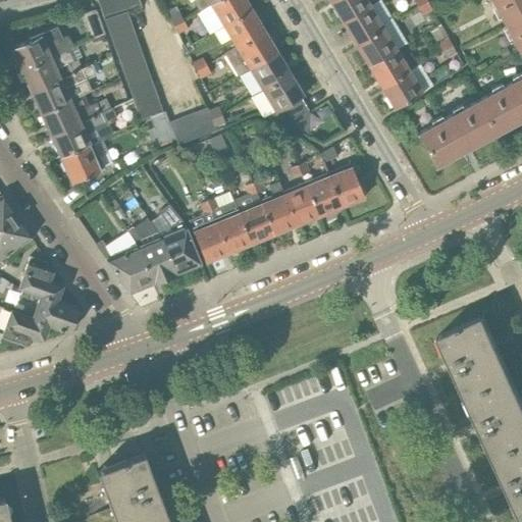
[(116,16),(110,0),(97,0),(104,20),(116,16)]
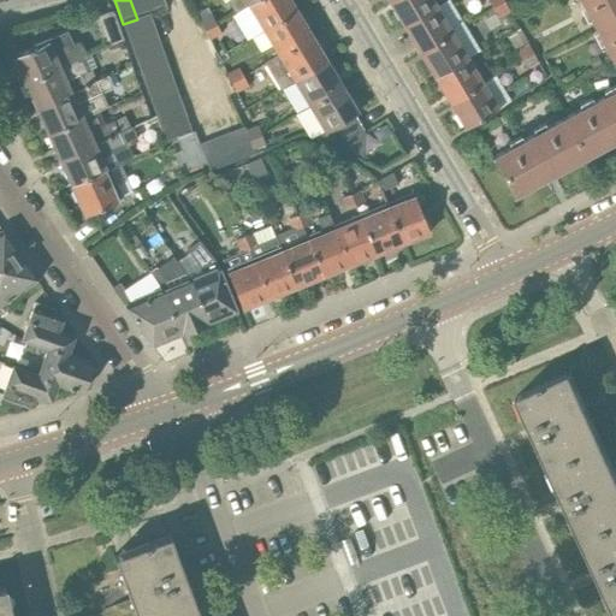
[(144,0),(130,0),(137,19),(149,15),(144,0)]
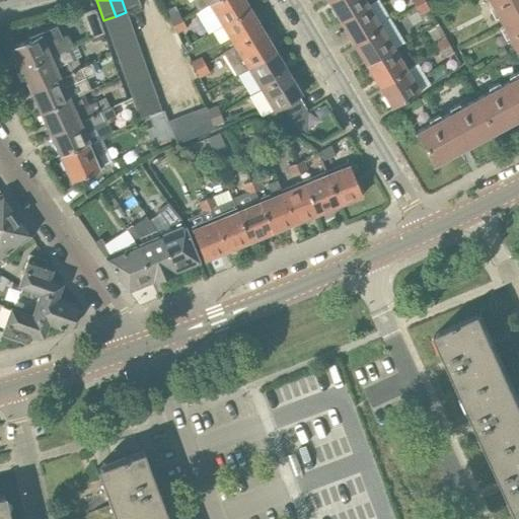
[(122,0),(126,12),(139,8),(136,0),(122,0)]
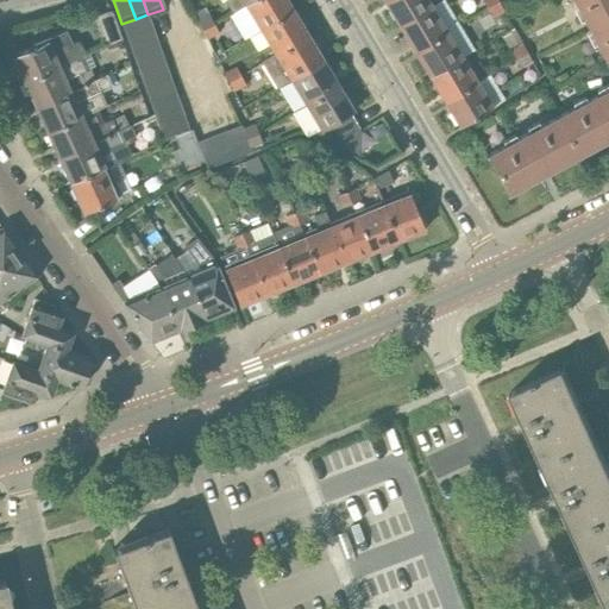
[(233,14),(246,6),(256,0),(226,0),(225,0),(233,14)]
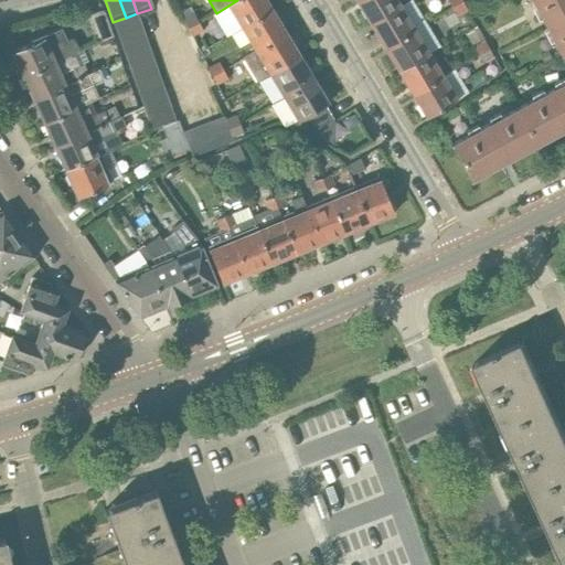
[(242,29),(272,11),(265,0),(237,0),(228,6),(242,29)]
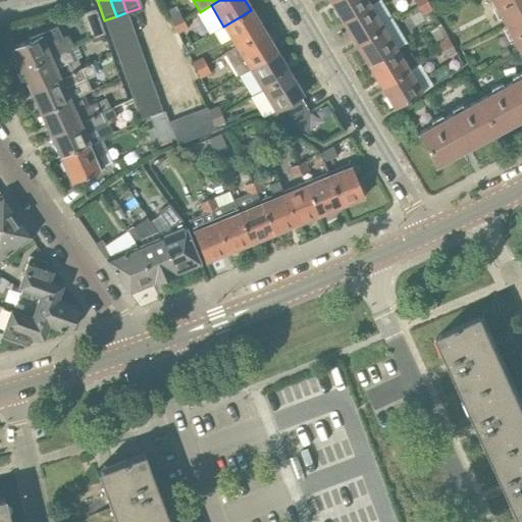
[(366,0),(332,0),(330,1),(344,22),(370,6),(366,0)]
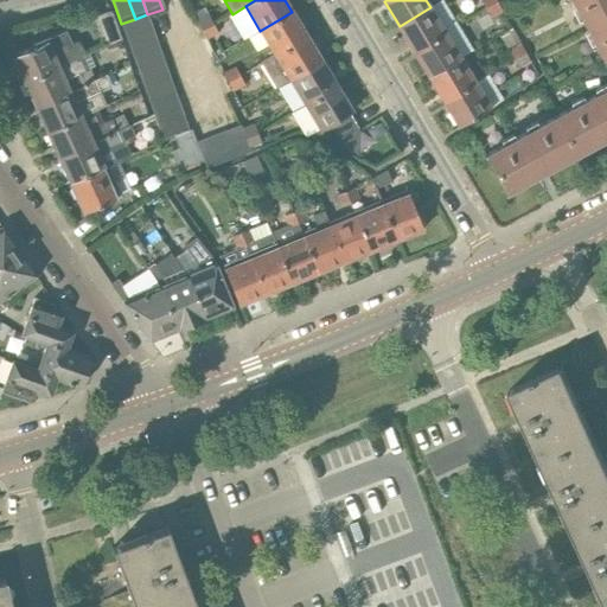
[(606,0),(572,0),(604,61),(606,58),(606,0)]
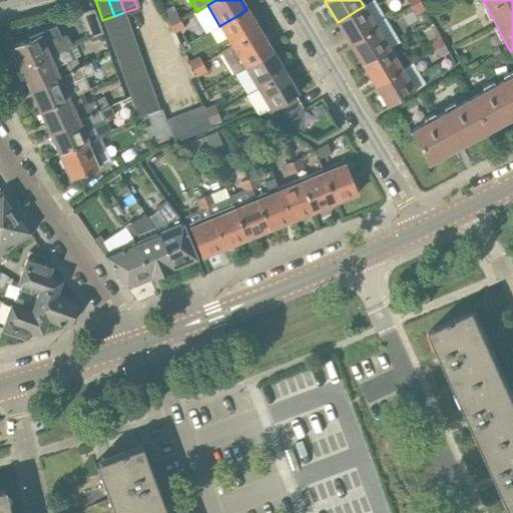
[(420,1),(411,6),(415,14),(425,9),(420,1)]
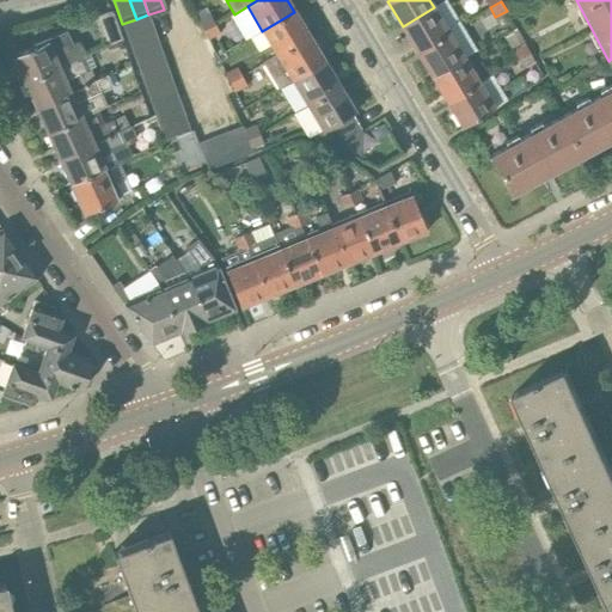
[(434,7),(403,26),(418,53),(451,34),(434,7)]
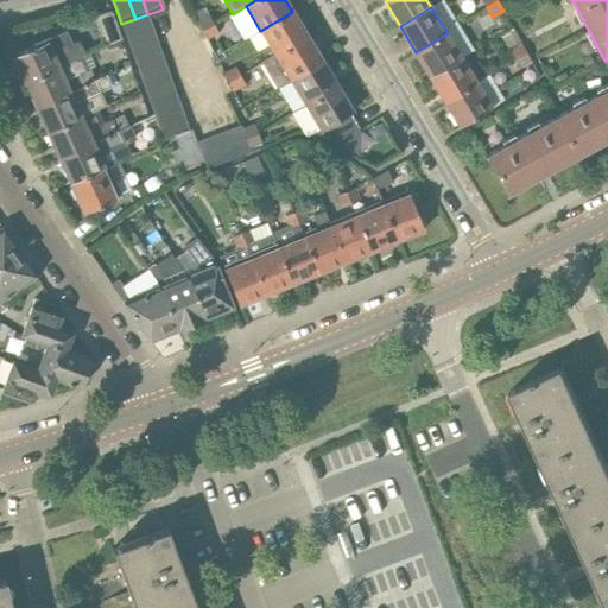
[(121,40),(112,11),(94,17),(105,46),(121,40)]
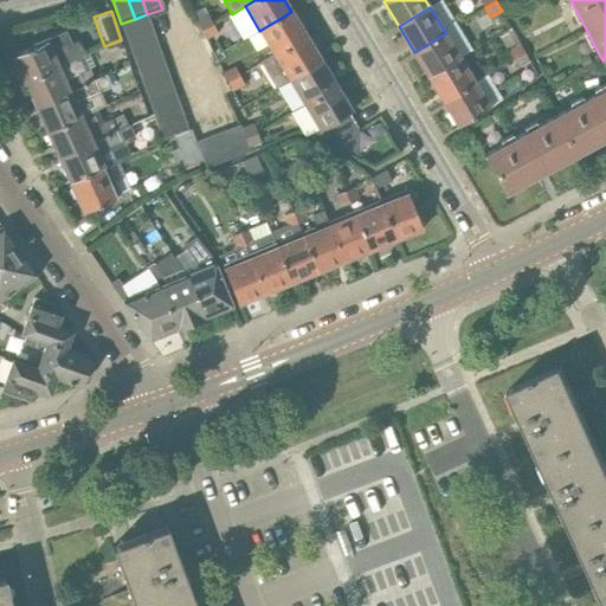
[(275,56),(307,37),(291,12),(259,31),(275,56)]
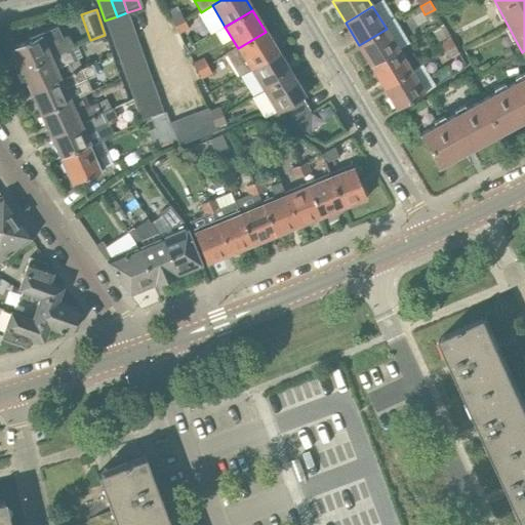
[(127,12),(117,16),(105,21),(110,36),(132,28),(127,12)]
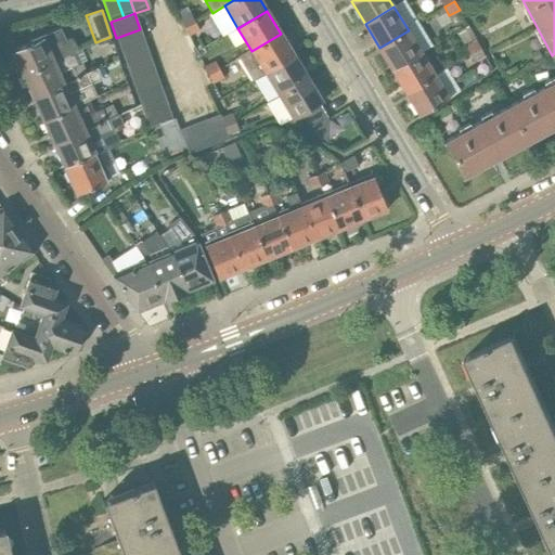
[(180,21),(184,29),(194,24),(191,16),(180,21)]
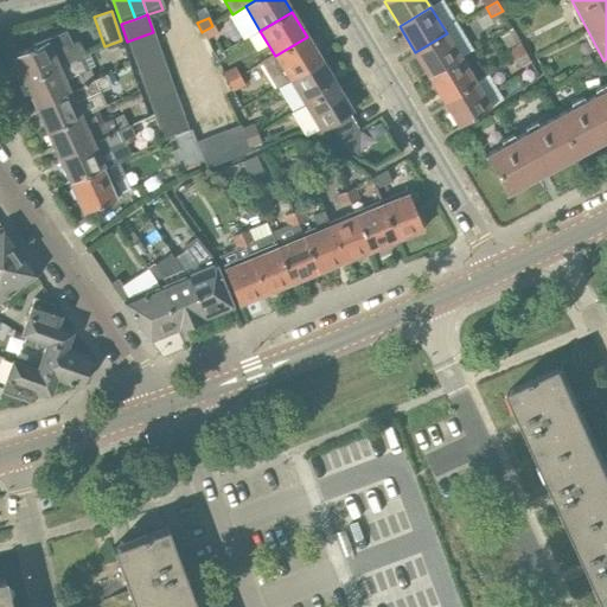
[(212,26),(202,32),(206,40),(217,34),(212,26)]
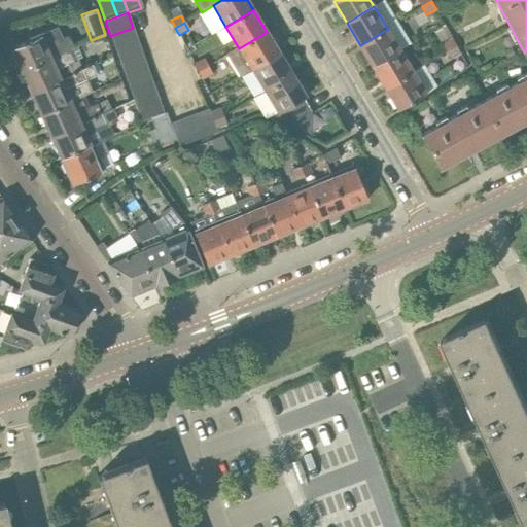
[(138,42),(133,28),(110,36),(115,50),(138,42)]
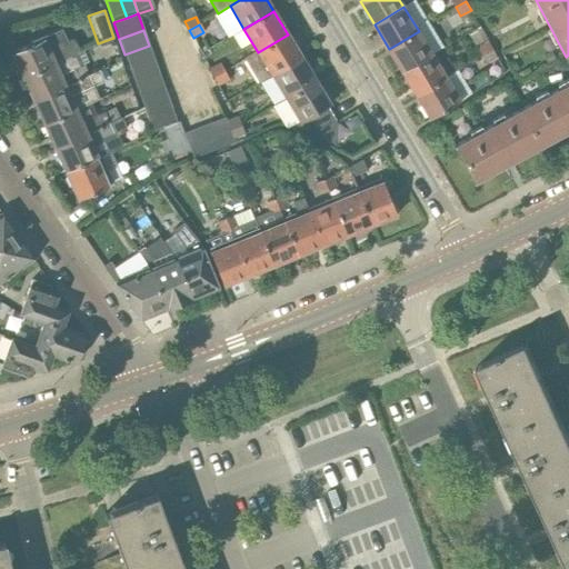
[(45,38),(12,52),(23,78),(79,52),(73,40),(67,43),(61,31),(45,39),(45,38)]
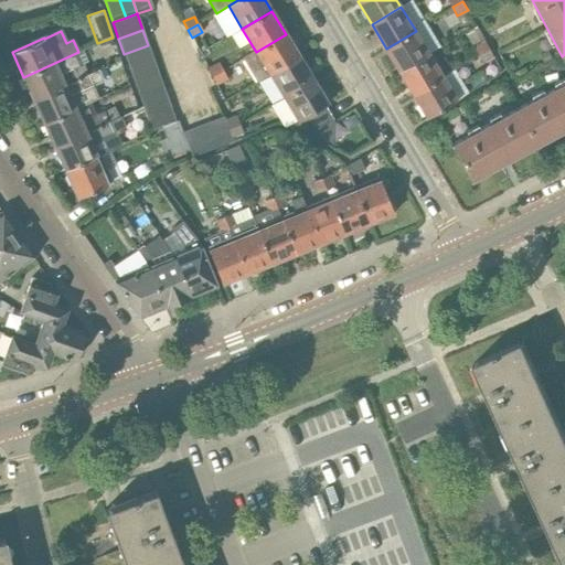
[(416,31),(386,49),(400,72),(429,54),(416,31)]
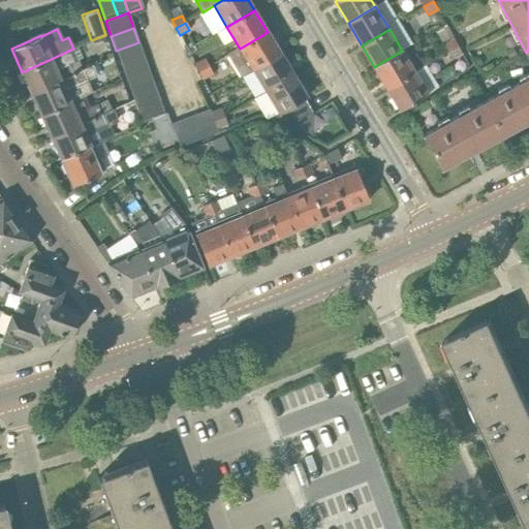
[(241,78),(252,70),(280,54),(268,32),(240,49),(227,56),(241,78)]
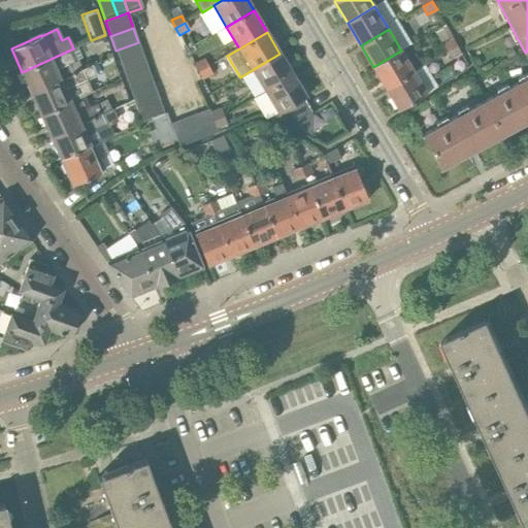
[(442,43),(447,52),(458,45),(453,37),(442,43)]
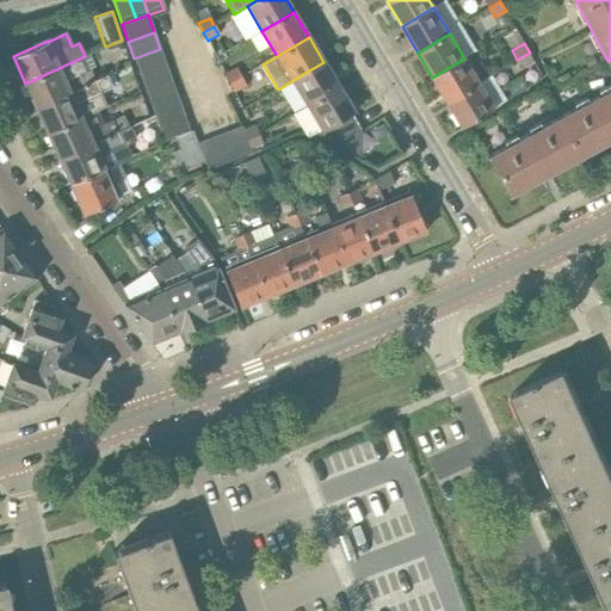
[(160,49),(134,59),(140,75),(166,66),(160,49)]
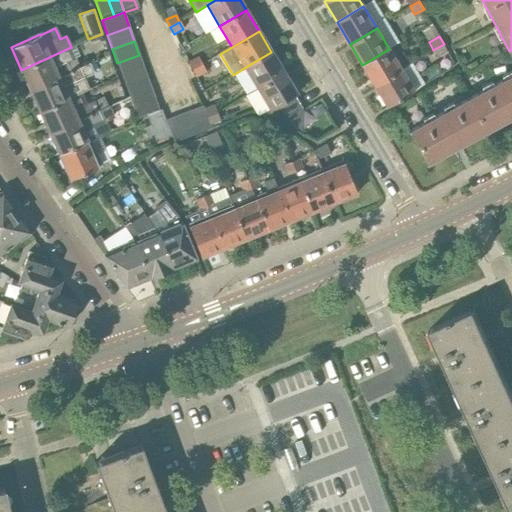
[(444,44),(433,50),(438,58),(448,52),(444,44)]
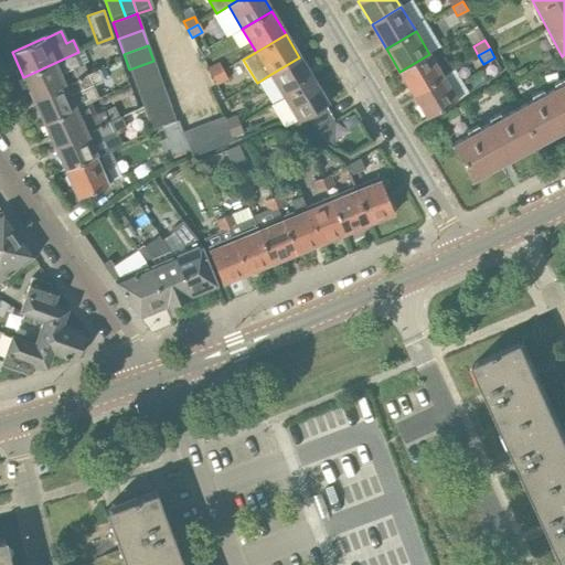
[(544,63),(552,60),(547,51),(540,54),(544,63)]
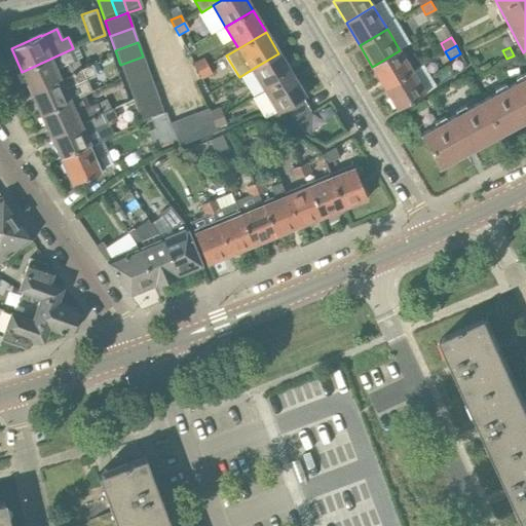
[(73,48),(22,72),(31,92),(82,69),(73,48)]
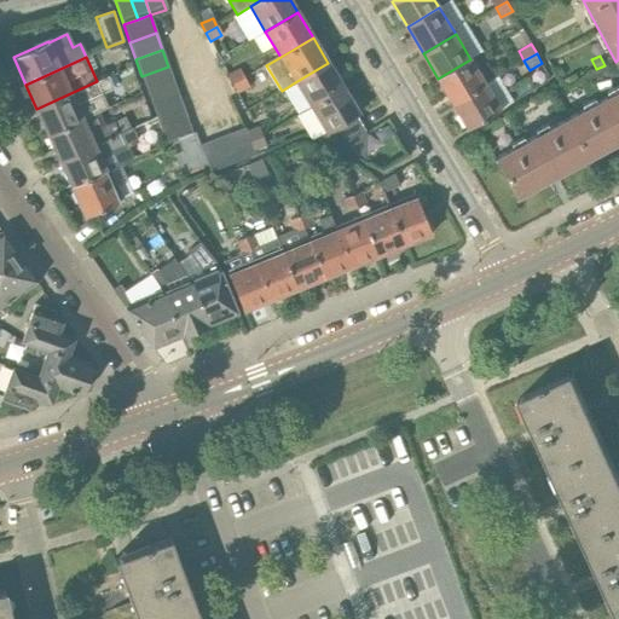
[(470,59),(438,79),(453,104),(486,85),(470,59)]
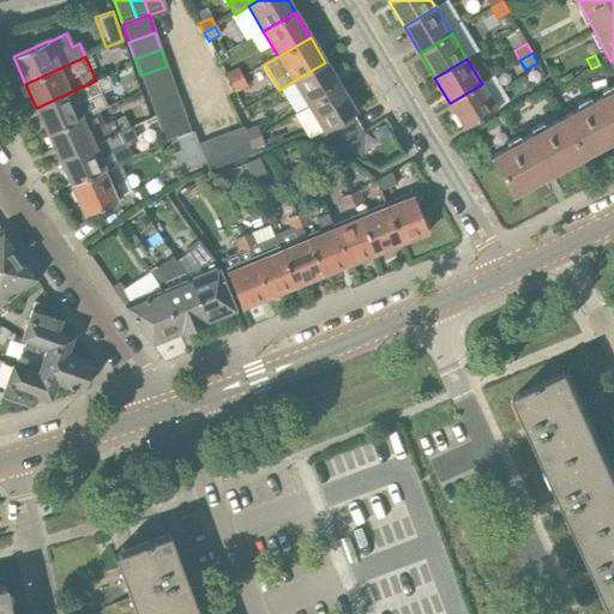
[(325,62),(293,82),(308,108),(341,89),(325,62)]
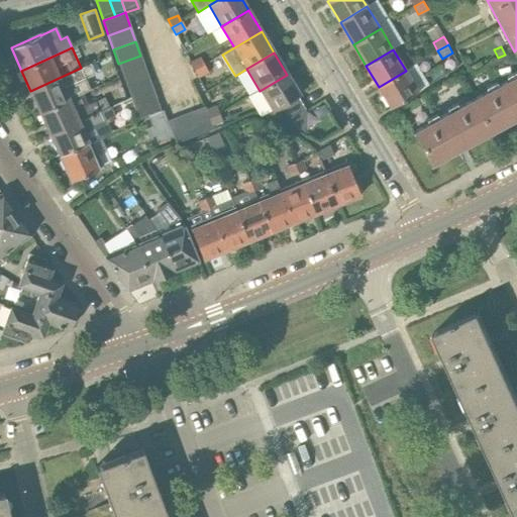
[(140,56),(118,64),(123,78),(145,70),(140,56)]
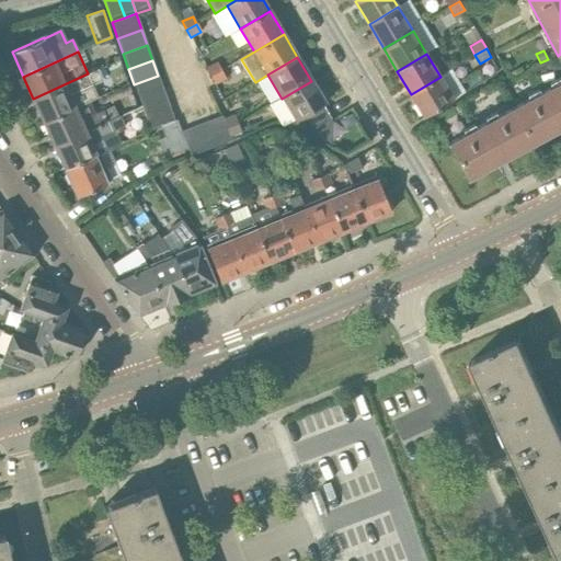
[(207,69),(212,77),(221,71),(217,64),(207,69)]
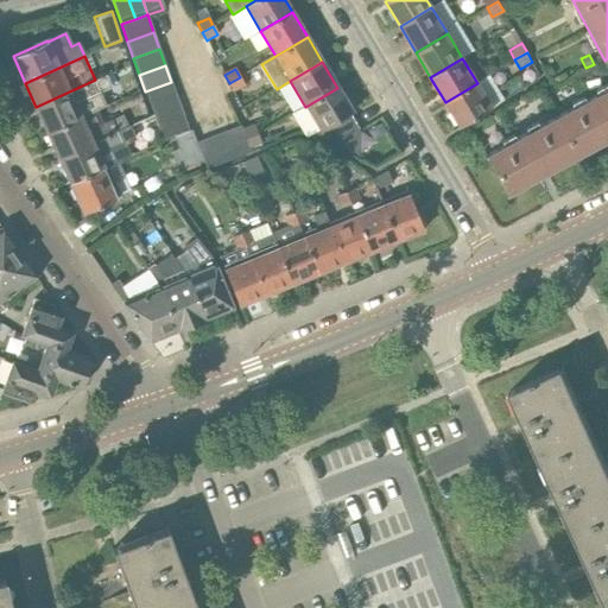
[(95,80),(36,107),(48,132),(82,116),(106,106),(101,93),(113,87),(107,75),(95,80)]
